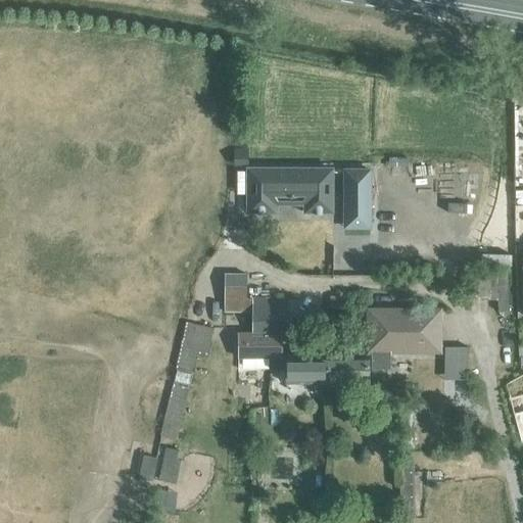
[(234,162),(247,162),(247,148),(234,148),(234,162)]
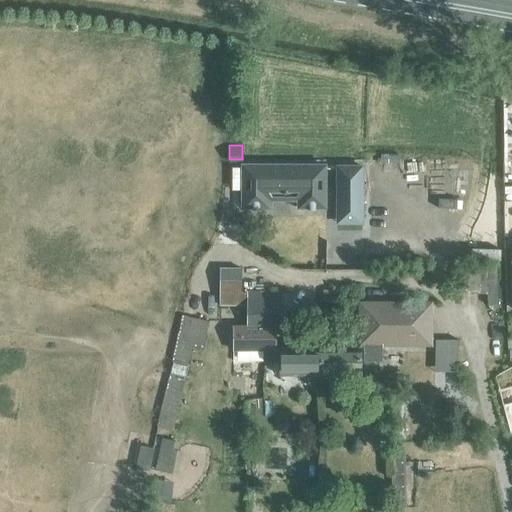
[(323,178),(323,166),(243,167),(243,207),(267,206),(267,190),(299,191),(299,206),(323,206),(323,190),(316,190),(316,178),(323,178)]
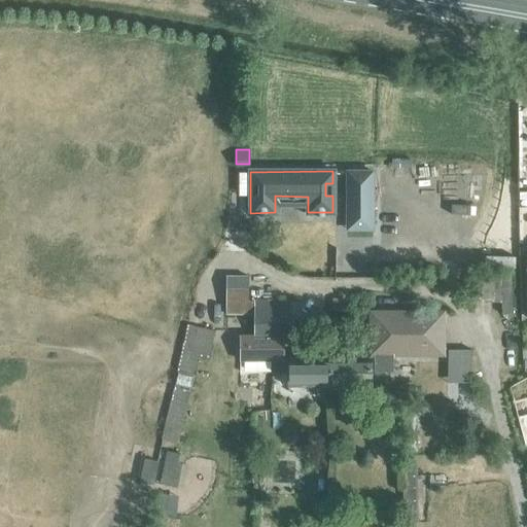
[(372,171),(347,171),(347,196),(372,196),(372,171)]
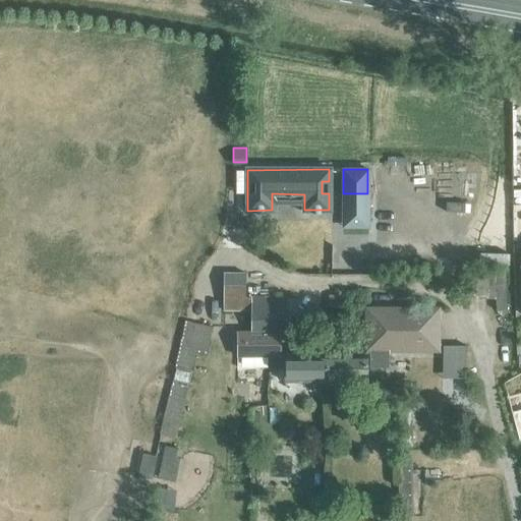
[(498,219),(498,254),(511,254),(511,219),(498,219)]
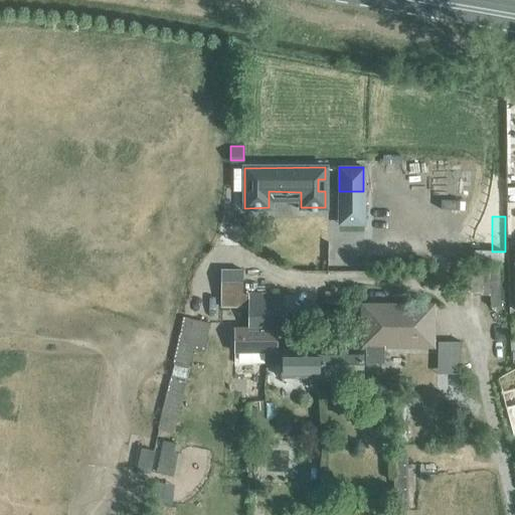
[(491,268),(491,307),(502,307),(502,268),(491,268)]
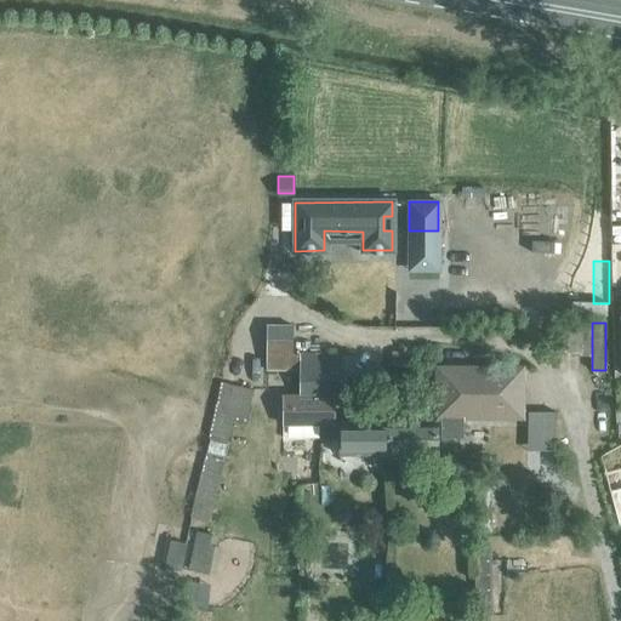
[(298,369),(300,396),(335,396),(335,393),(341,393),(341,354),(292,354),(292,326),(266,325),(265,370),(298,369)]
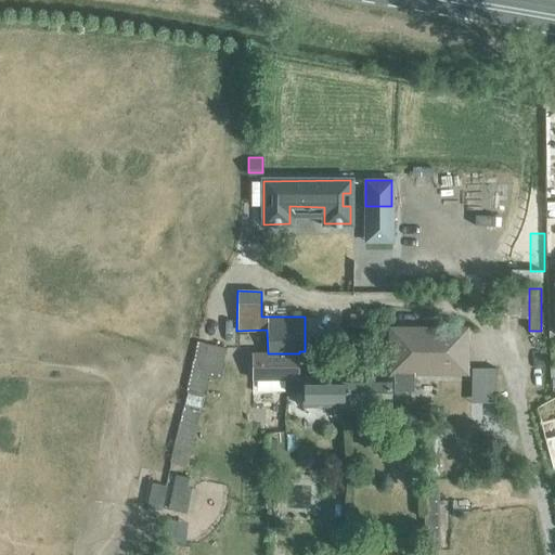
[(366,314),(351,314),(350,328),(366,328),(366,314)]
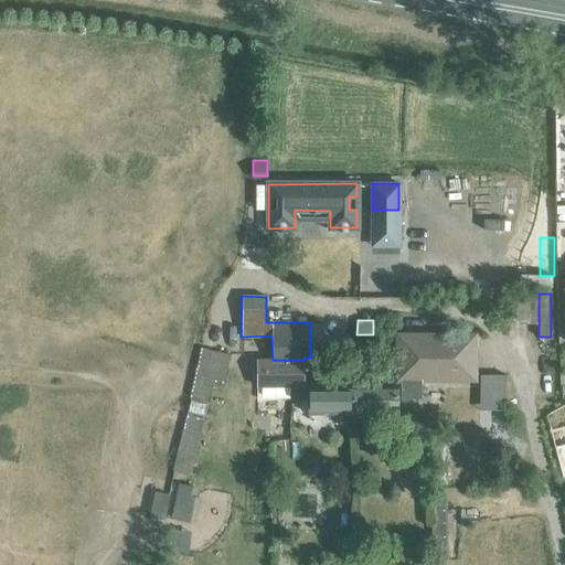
[(396,379),(396,384),(396,398),(420,398),(420,397),(426,397),(426,385),(420,385),(420,380),(475,380),(475,334),(396,336),(396,379)]
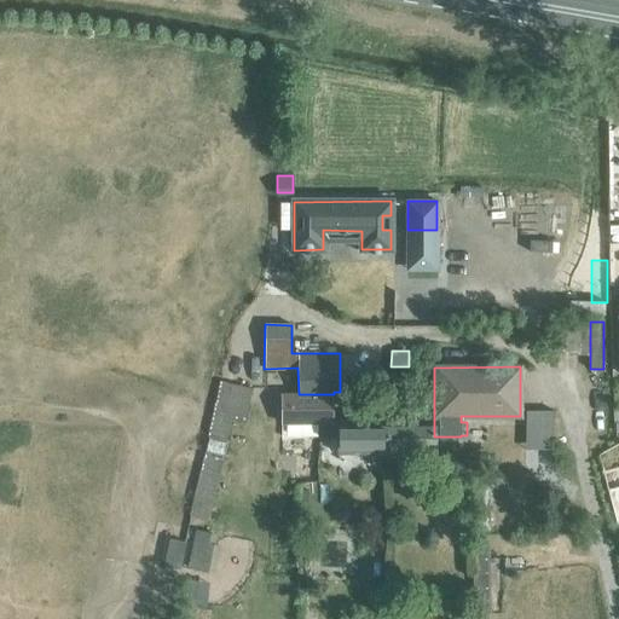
[(220,381),(213,412),(230,416),(244,420),(250,388),(220,381)]
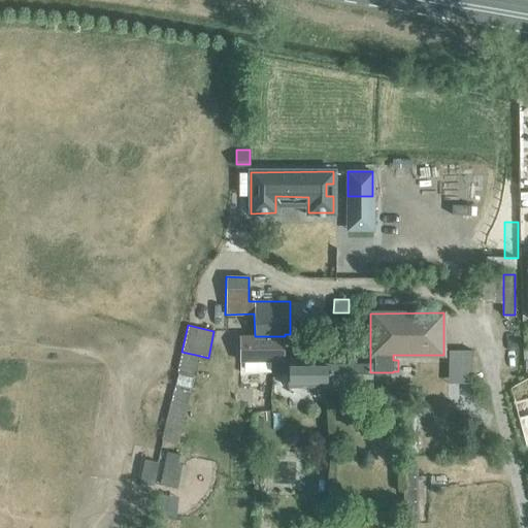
[(285,360),(285,336),(255,336),(240,336),(240,360),(271,360),(285,360)]
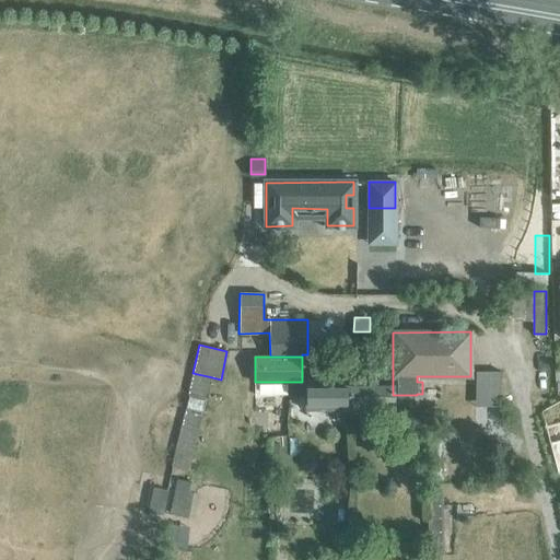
[(305,381),(305,382),(302,382),(288,382),(288,395),(305,395),(305,410),(349,410),(350,381),(305,381)]
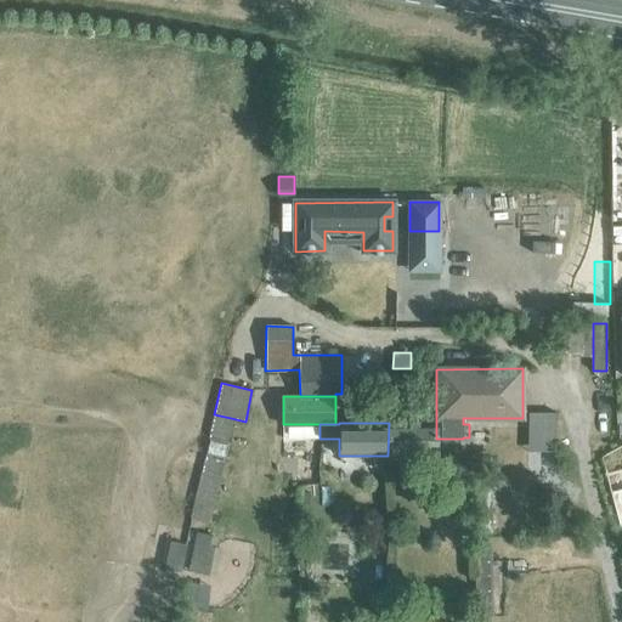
[(437,456),(436,439),(436,423),(389,423),(388,456),(437,456)]
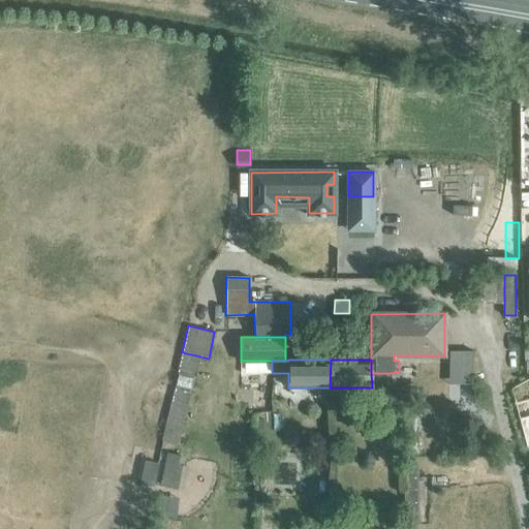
[(407,427),(419,427),(419,414),(407,414),(407,427)]
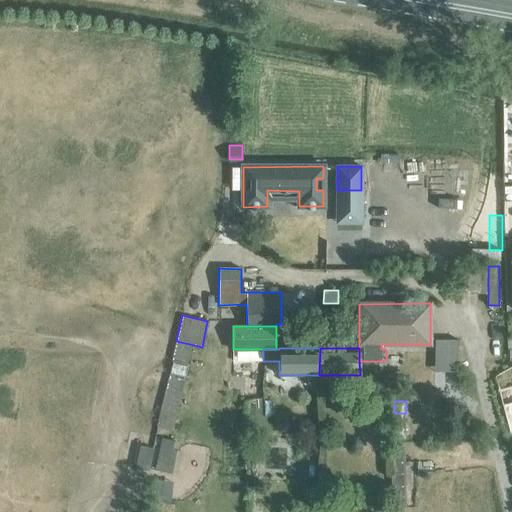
[(406,426),(394,426),(394,438),(406,438),(406,426)]
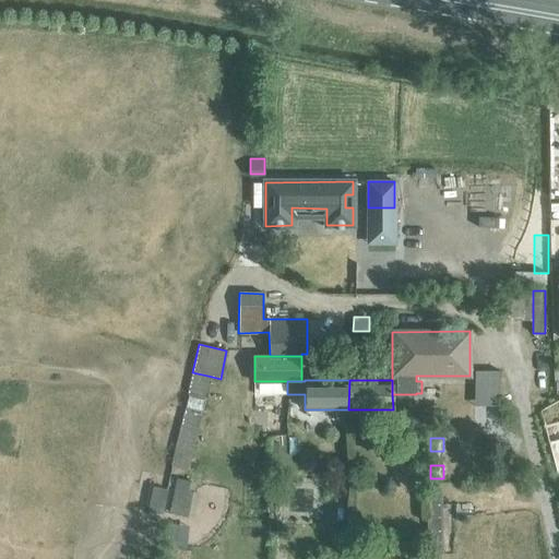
[(171,477),(171,486),(150,485),(149,510),(191,512),(192,478),(171,477)]
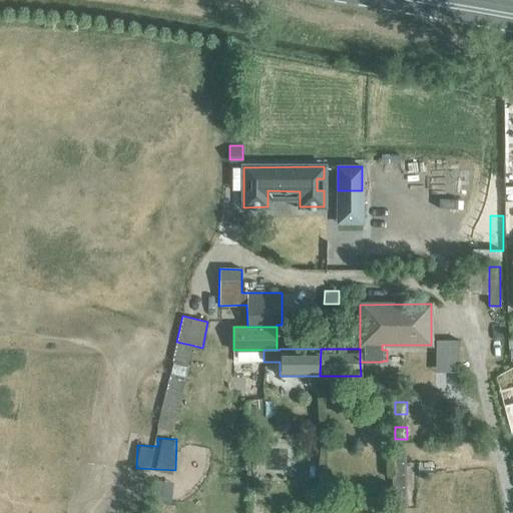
[(392,451),(392,509),(405,509),(405,451),(392,451)]
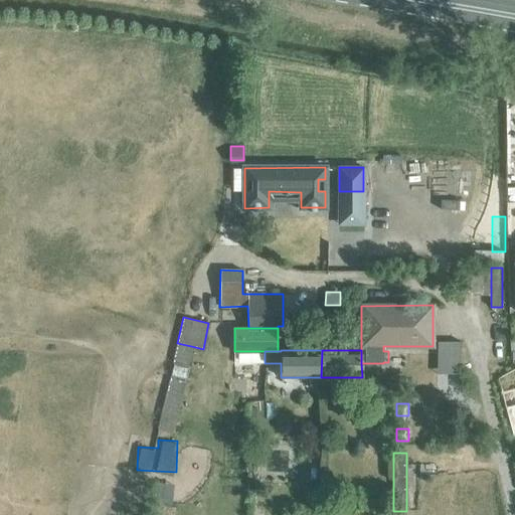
[(247,455),(247,468),(258,468),(256,454),(247,455)]
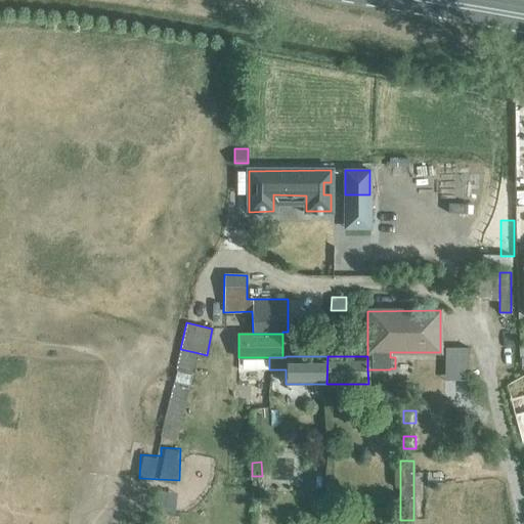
[(232,471),(232,482),(247,482),(247,471),(232,471)]
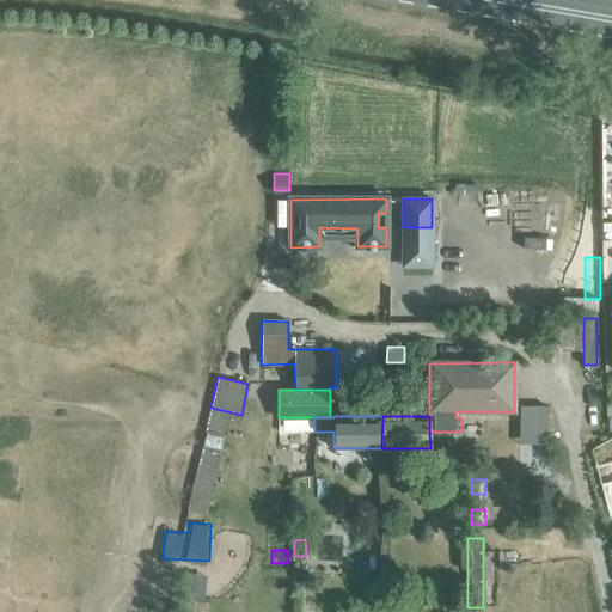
[(363,582),(363,597),(375,597),(375,582),(363,582)]
